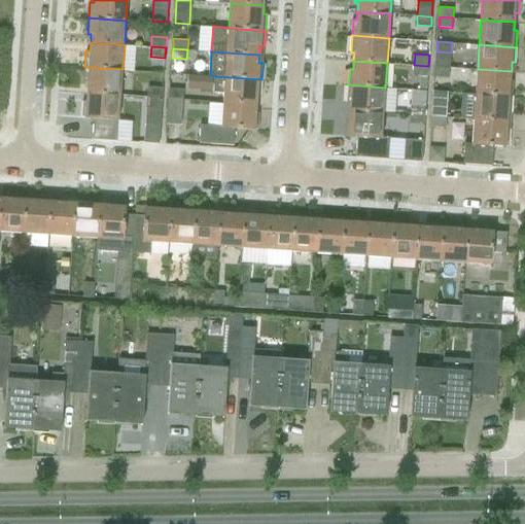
[(414,65),(414,74),(420,75),(428,75),(428,66),(414,65)]
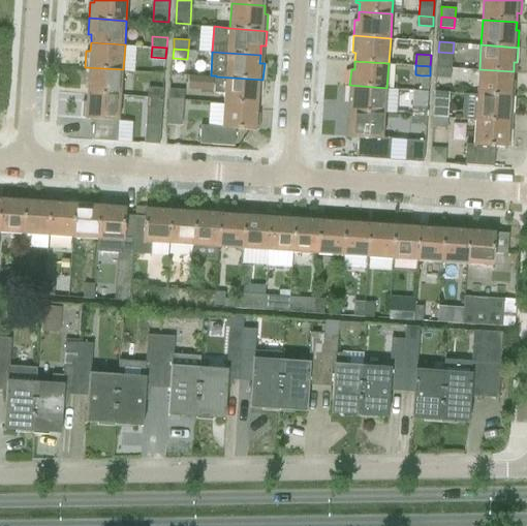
[(437,66),(437,75),(452,76),(452,67),(437,66)]
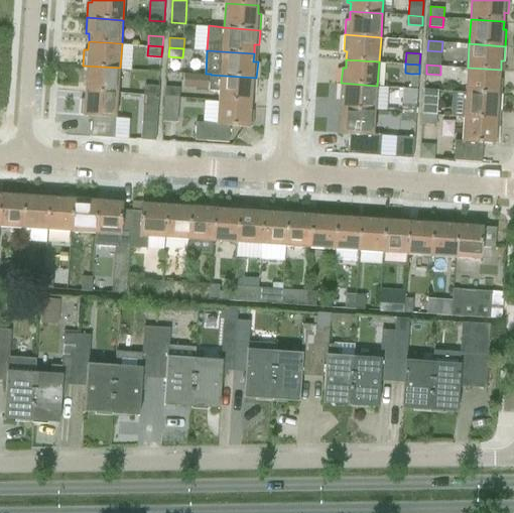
[(86,82),(85,91),(119,93),(120,68),(83,66),(82,81),(86,82)]
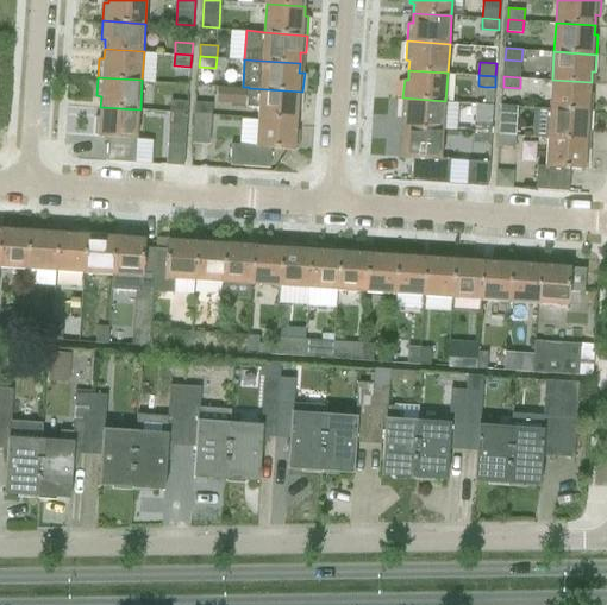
[(552,80),(550,108),(593,112),(594,92),(590,92),(592,82),(552,80)]
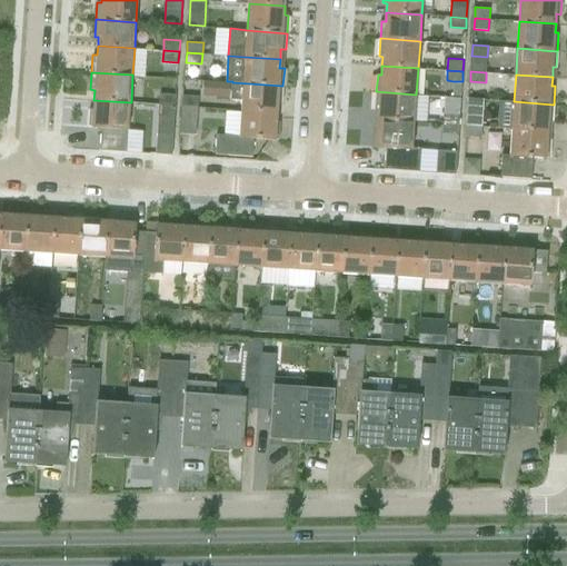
[(204,80),(202,95),(216,96),(217,81),(204,80)]
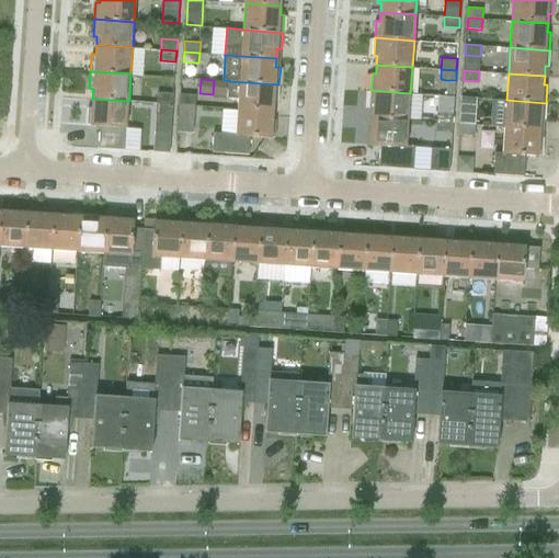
[(456,80),(447,80),(446,97),(455,98),(456,80)]
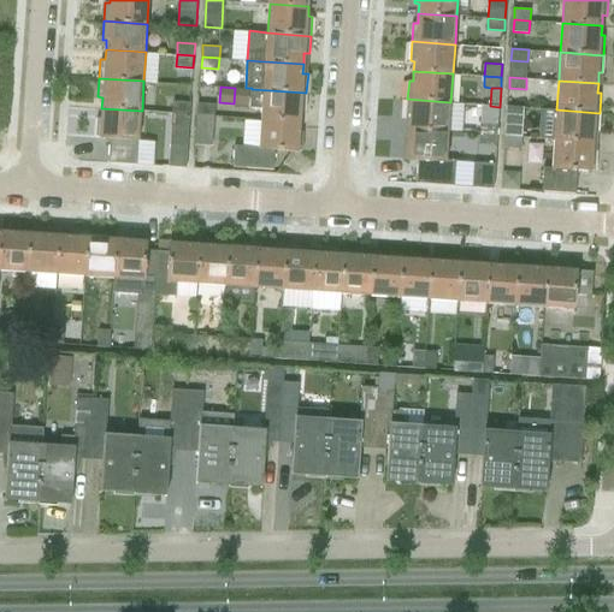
[(263,108),(261,118),(300,122),(301,111),(305,111),(306,93),(252,89),(251,107),(263,108)]
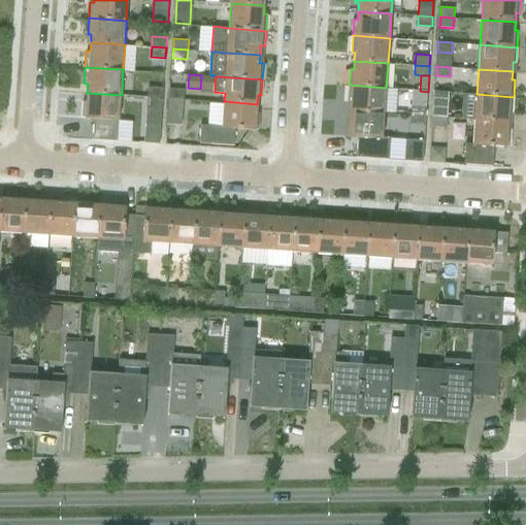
[(352,101),(351,109),(385,112),(386,88),(349,85),(348,101),(352,101)]
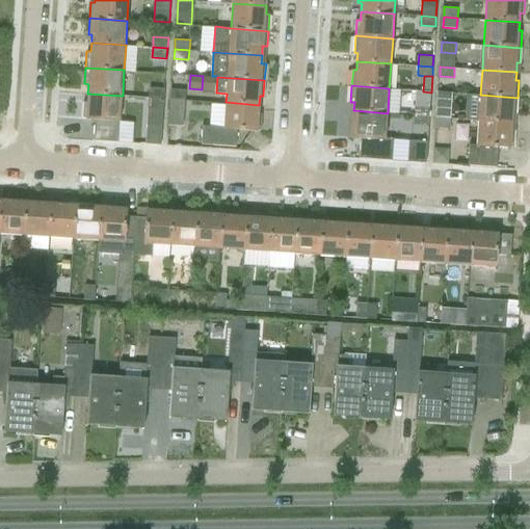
[(150,86),(149,97),(164,98),(165,87),(150,86)]
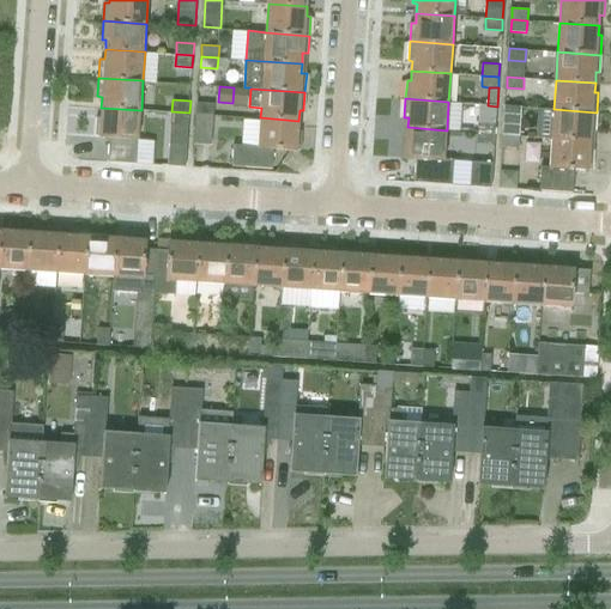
[(198,102),(197,113),(213,115),(215,103),(198,102)]
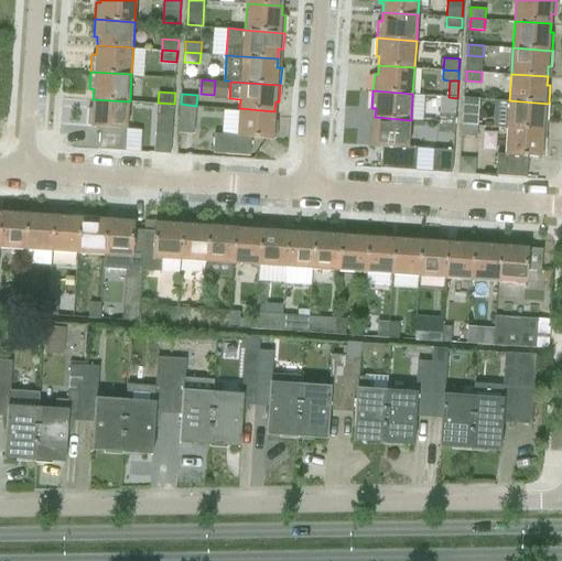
[(463,114),(463,123),(478,125),(479,114),(481,97),(465,96),(464,96),(463,114)]
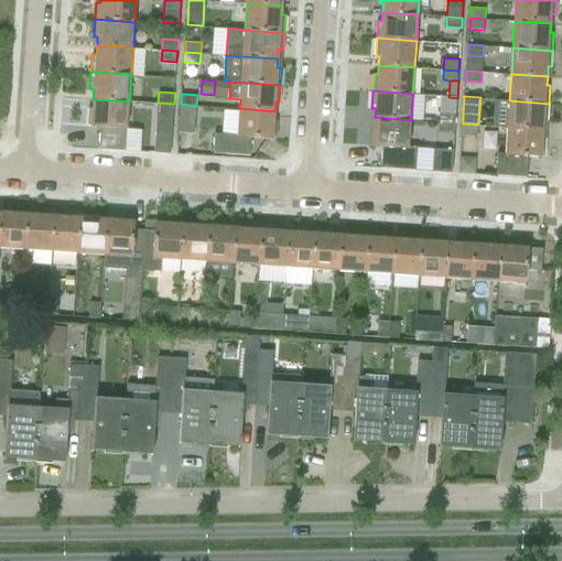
[(456,112),(457,98),(449,97),(442,97),(441,111),(456,112)]
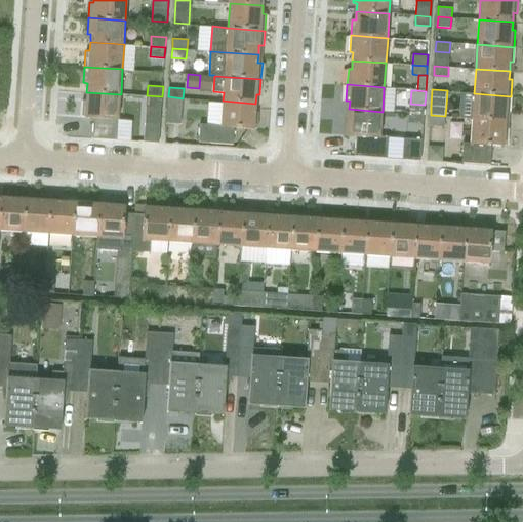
[(82,101),(81,117),(93,118),(92,137),(117,139),(117,138),(118,119),(119,119),(120,98),(121,94),(86,92),(86,101),(82,101)]
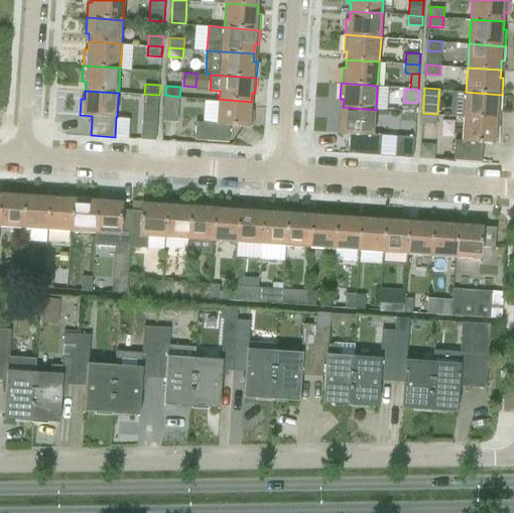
[(466,92),(464,116),(497,118),(498,110),(501,110),(502,95),(466,92)]
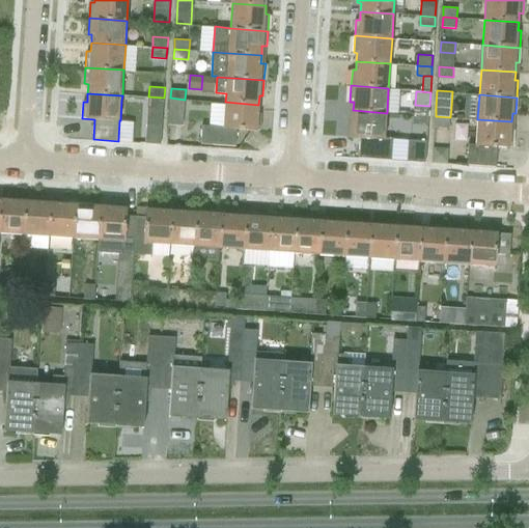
[(146,142),(161,143),(163,123),(164,98),(148,96),(147,122),(146,142)]
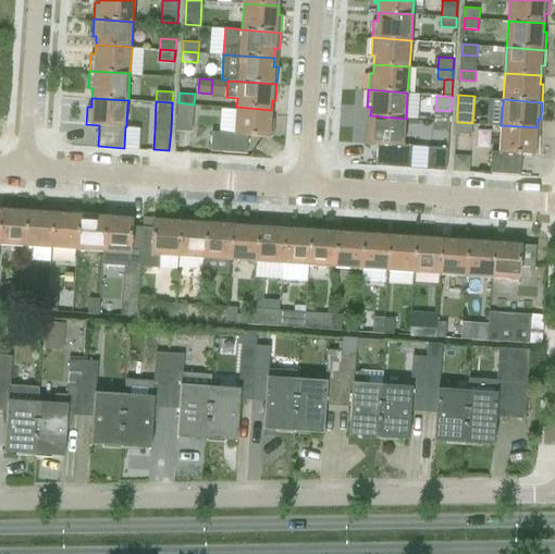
[(194,105),(179,102),(176,130),(193,131),(194,105)]
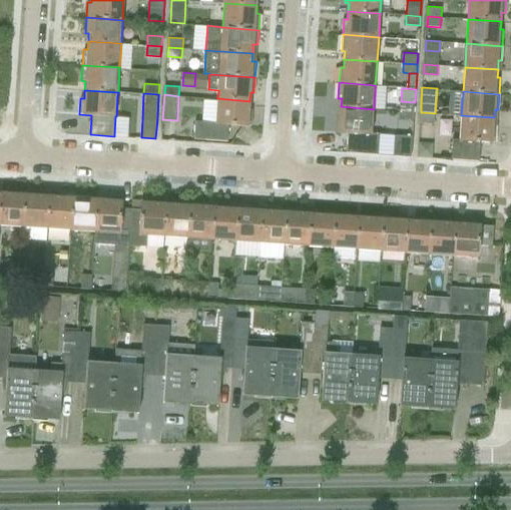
[(249,101),(217,98),(215,121),(195,120),(193,138),(227,140),(228,124),(251,125),(252,109),(248,109),(249,101)]
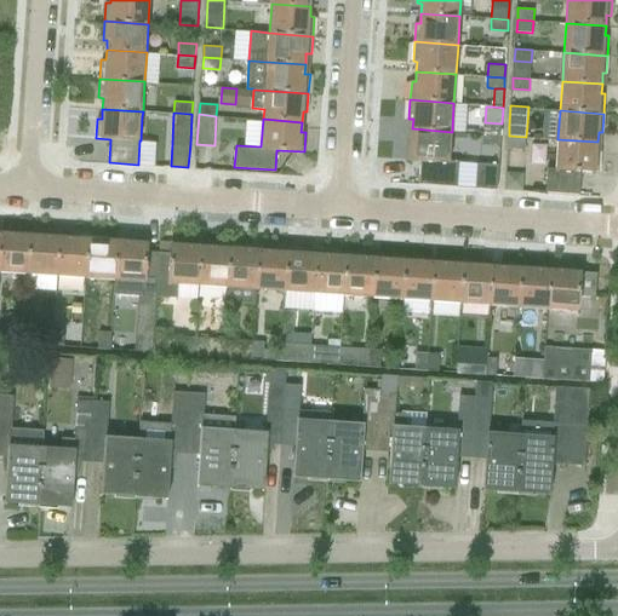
[(485,122),(484,134),(502,136),(502,124),(485,122)]
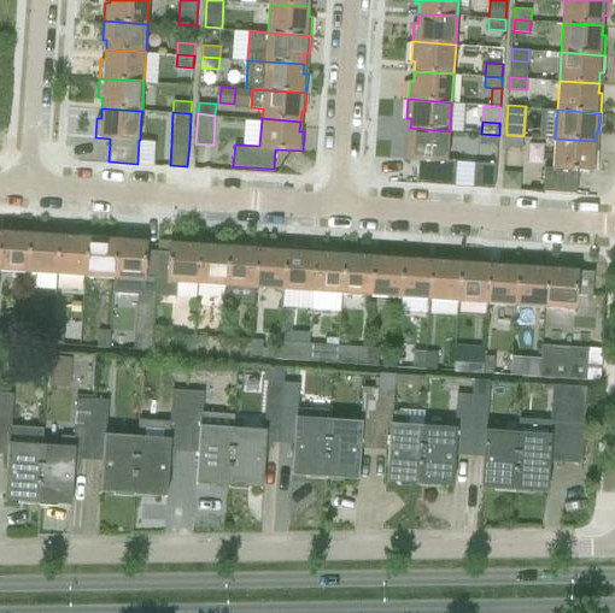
[(405,137),(404,155),(408,157),(408,158),(419,158),(419,159),(417,180),(417,181),(417,182),(474,186),(475,161),(457,160),(447,159),(449,137),(450,131),(410,128),(410,137),(405,137)]
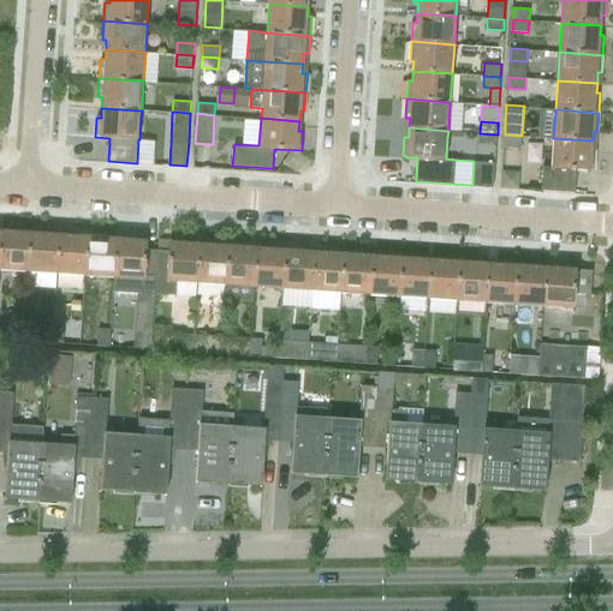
[(498,135),(480,133),(480,145),(497,147),(498,135)]
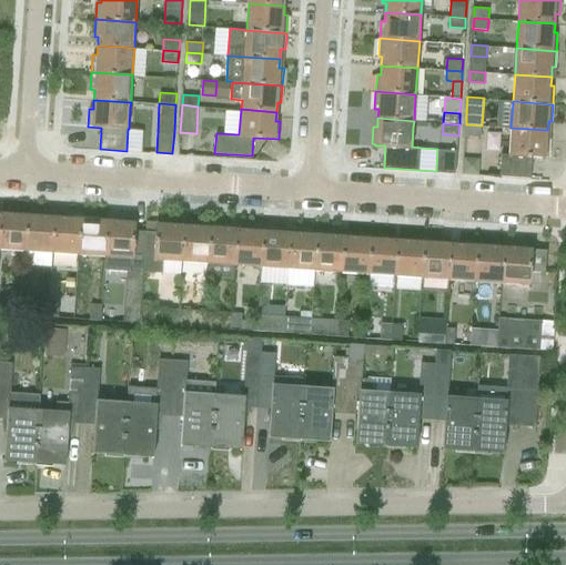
[(482,125),(466,124),(465,135),(481,137),(482,125)]
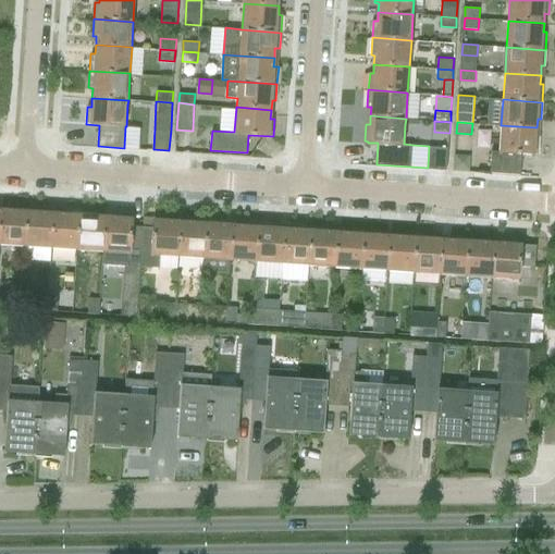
[(492,150),(491,172),(520,174),(522,154),(526,154),(539,155),(540,137),(537,136),(537,127),(501,125),(501,131),(500,150),(492,150)]
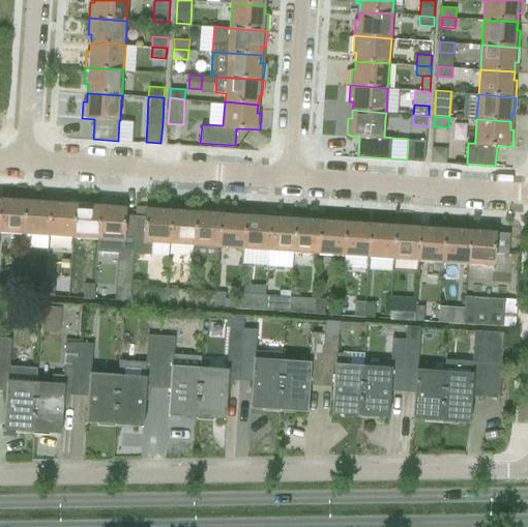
[(427,140),(408,139),(407,159),(424,162),(427,140)]
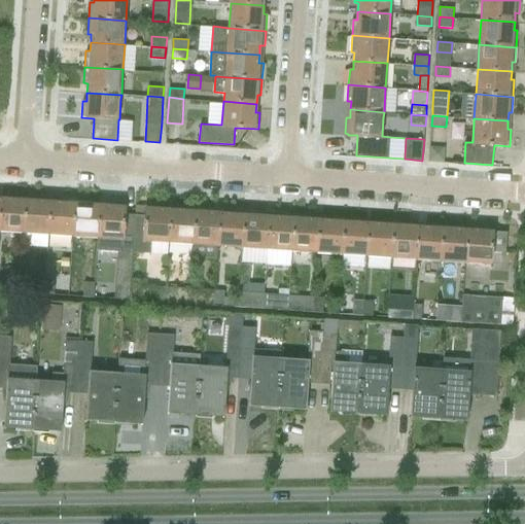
[(0,226),(0,231),(25,233),(27,196),(10,195),(10,199),(2,198),(0,226)]
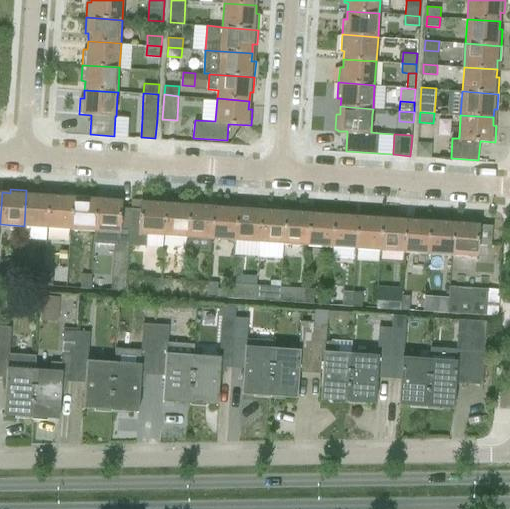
[(26,190),(24,226),(47,228),(50,195),(41,195),(42,192),(26,190)]
